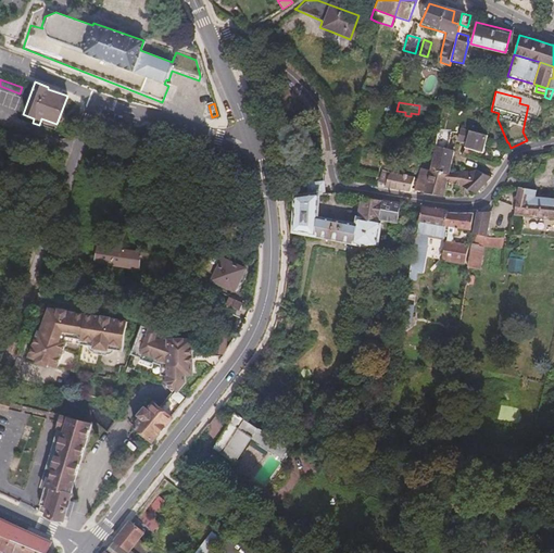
[(458,141),(465,141),(468,128),(460,126),(457,138),(458,141)]
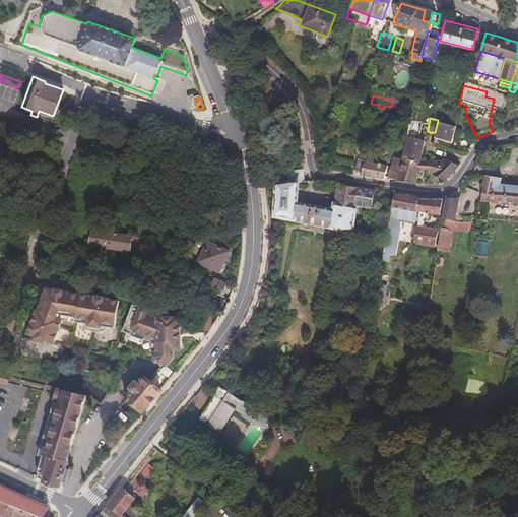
[(451,141),(453,135),(455,124),(438,120),(435,132),(434,138),(451,141)]
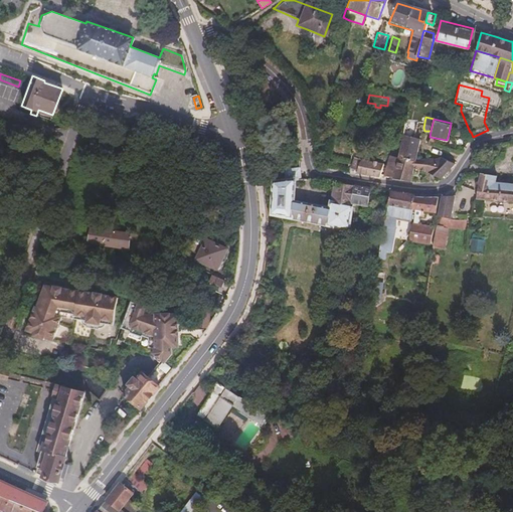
[(414,159),(418,139),(400,134),(395,156),(414,159)]
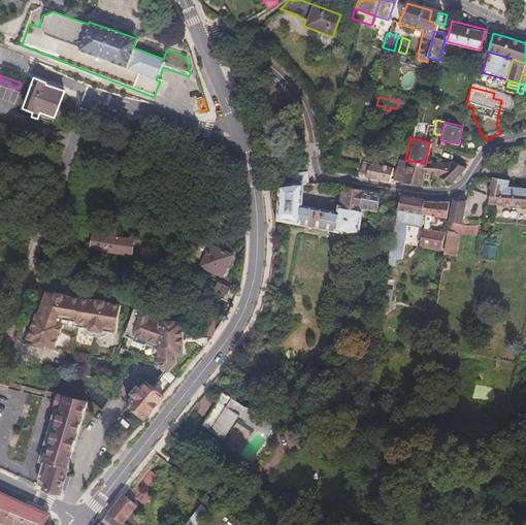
[(423,173),(438,177),(449,163),(425,163),(405,160),(396,158),(392,181),(400,182),(400,184),(420,187),(423,173)]
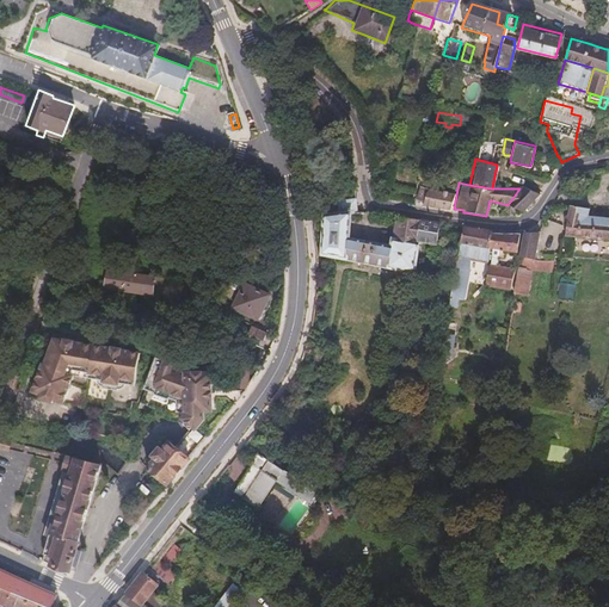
[(522,211),(539,193),(522,186),(520,189),(508,205),(522,211)]
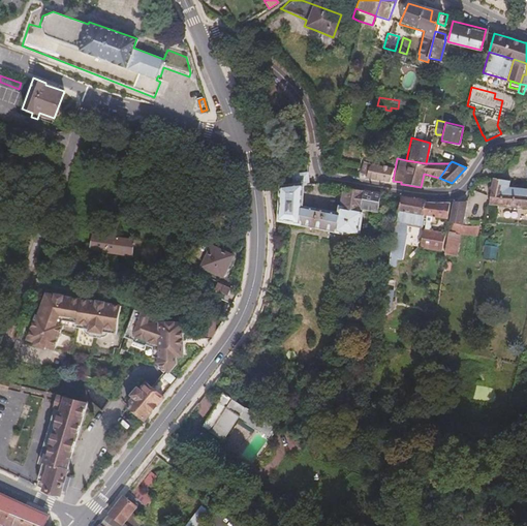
[(366,178),(389,182),(392,167),(361,163),(359,174),(366,175),(366,178)]
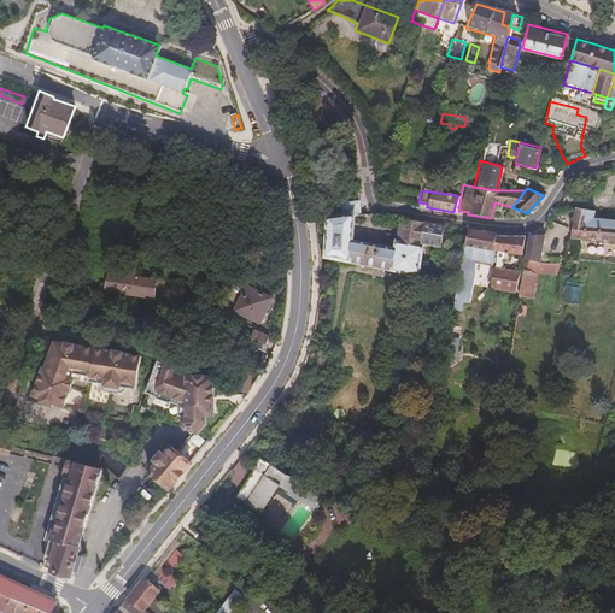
[(359,214),(358,202),(340,205),(341,218),(327,220),(323,258),(415,275),(417,259),(421,259),(422,255),(419,254),(420,243),(440,247),(444,225),(394,217),(394,222),(398,223),(393,249),(349,242),(353,216),(359,214)]
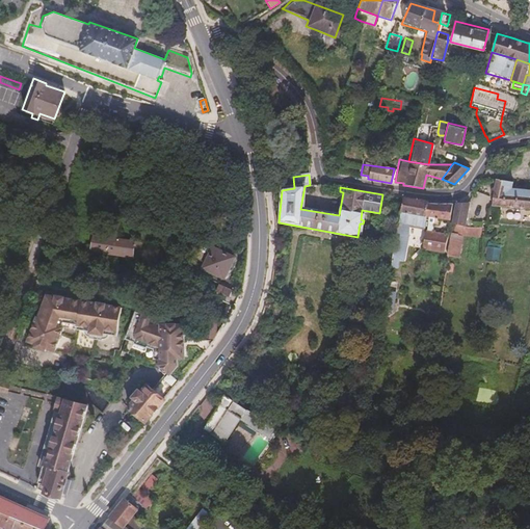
[(492,206),(529,208),(529,190),(510,189),(510,182),(494,181),(492,206)]
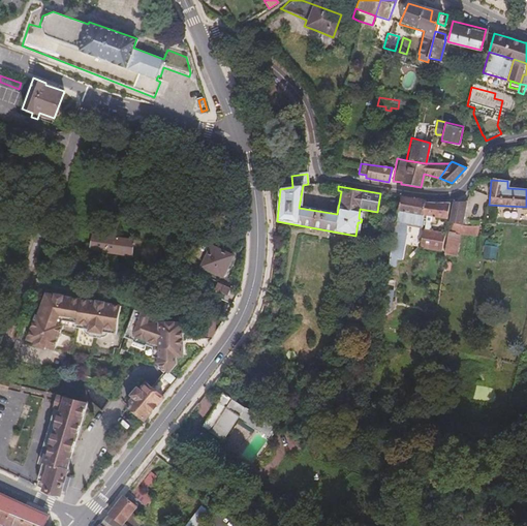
[(426,202),(400,197),(391,252),(391,255),(400,256),(402,244),(419,246),(420,237),(412,213),(423,215),(426,204),(426,202)]
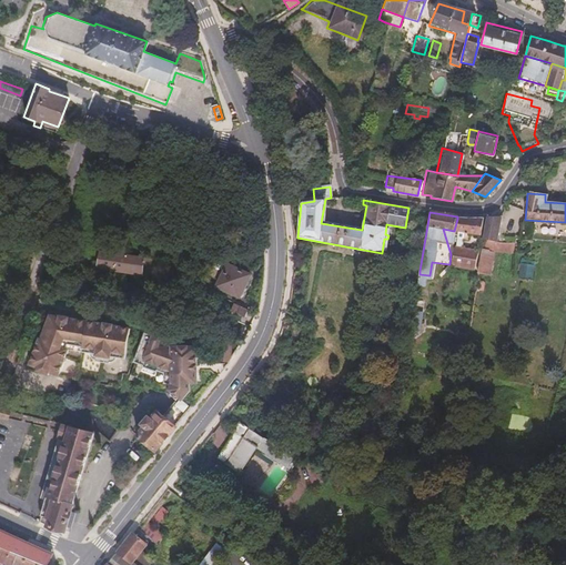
[(497,217),(485,218),(479,249),(491,250),(493,250),(494,240),(497,217)]
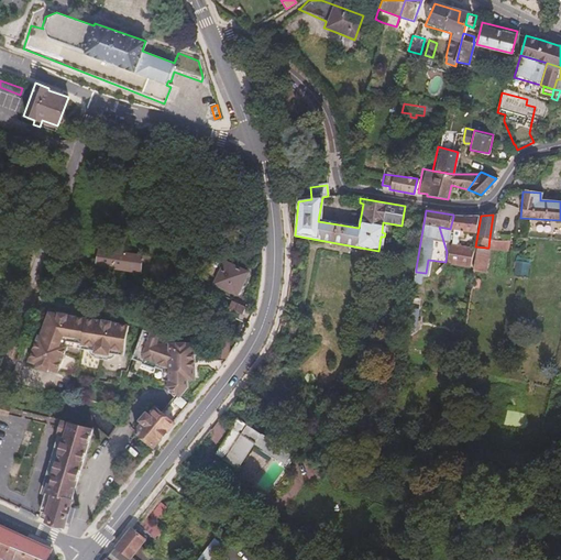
[(477,216),(455,217),(453,229),(464,231),(463,237),(463,239),(462,248),(460,265),(469,266),(477,216)]
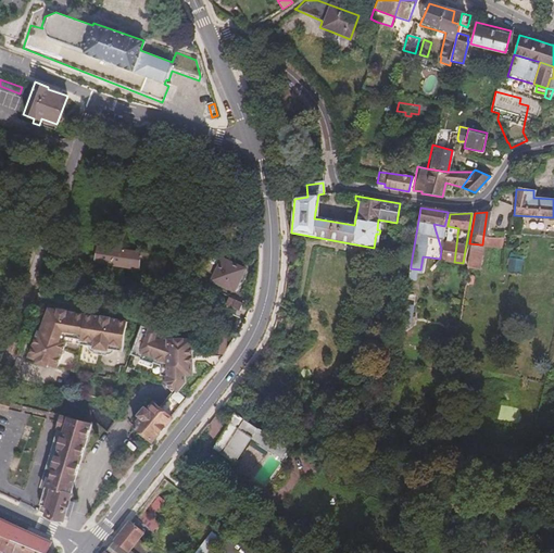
[(443,234),(444,226),(433,224),(441,249),(442,242),(441,242),(443,234)]
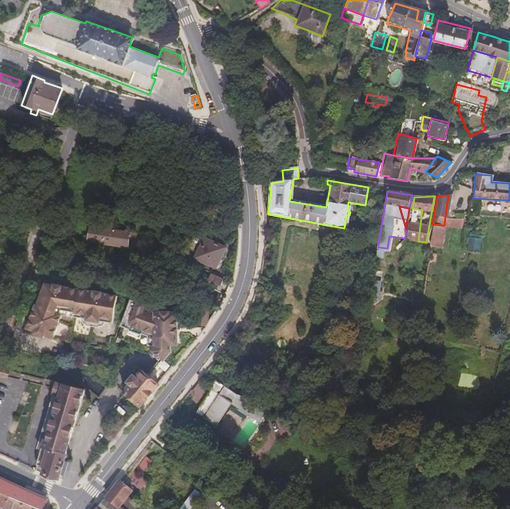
[(460,225),(461,217),(445,216),(444,225),(460,225)]
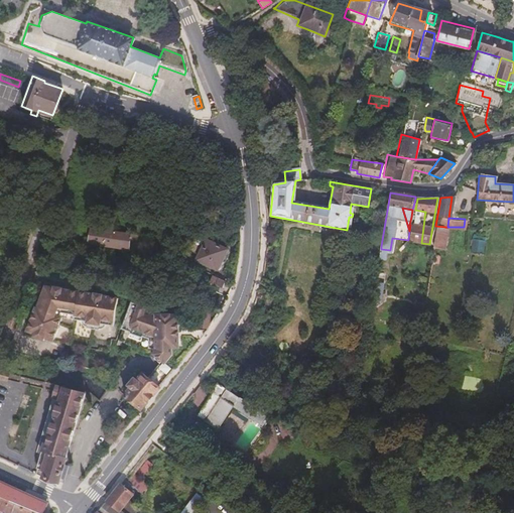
[(103,229),(89,226),(87,242),(110,245),(110,238),(122,240),(124,232),(103,229)]
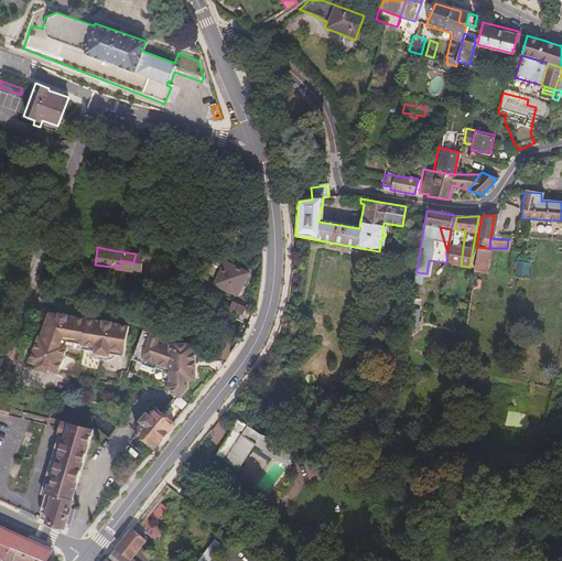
[(449,263),(450,263),(461,266),(463,248),(452,247),(449,263)]
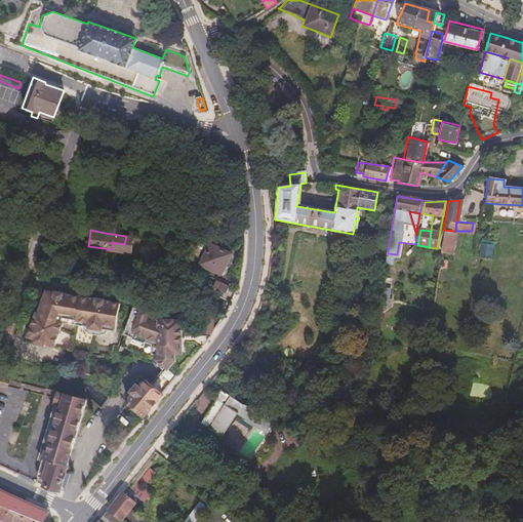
[(443,230),(440,251),(450,253),(453,231),(443,230)]
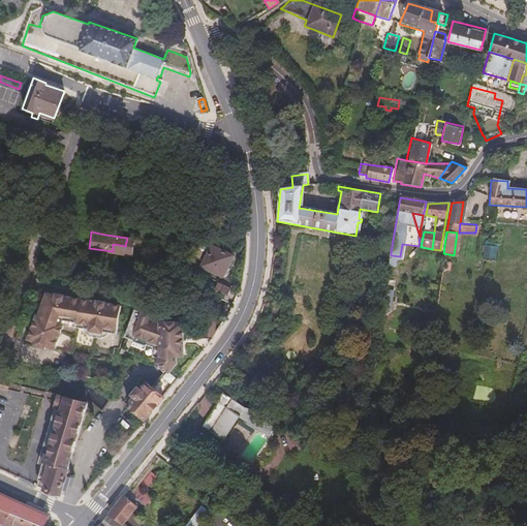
[(492,259),(494,245),(483,242),(481,257),(492,259)]
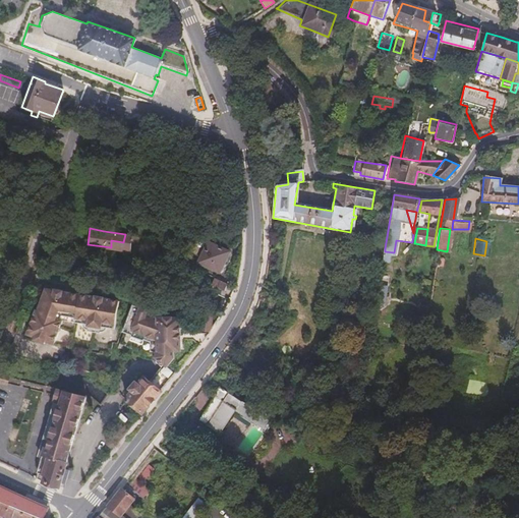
[(111,240),(111,247),(122,249),(123,242),(111,240)]
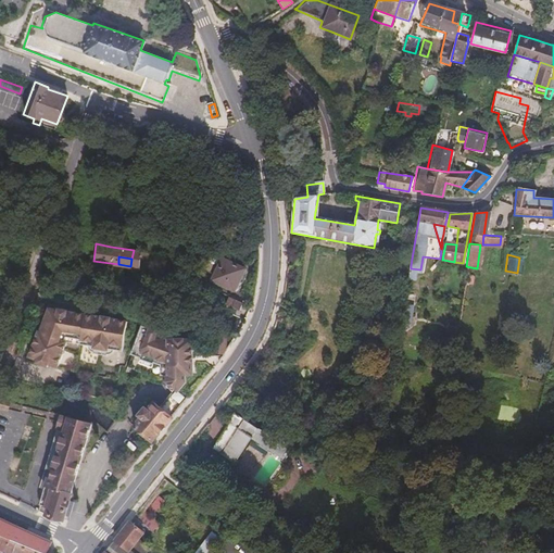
[(235,290),(244,268),(223,260),(213,280),(235,290)]
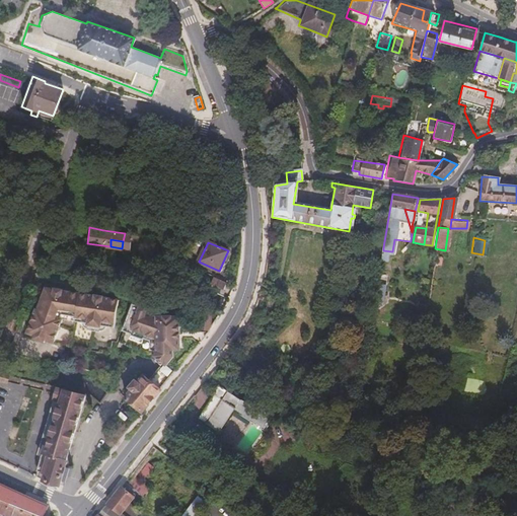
[(383,250),(383,247),(370,245),(368,256),(382,260),(383,250)]
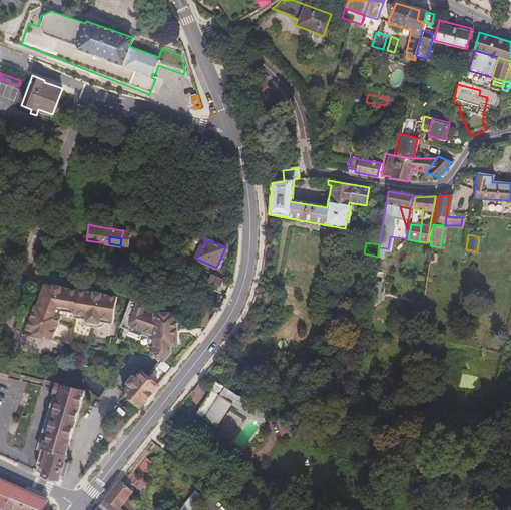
[(363,263),(376,265),(378,257),(364,253),(363,263)]
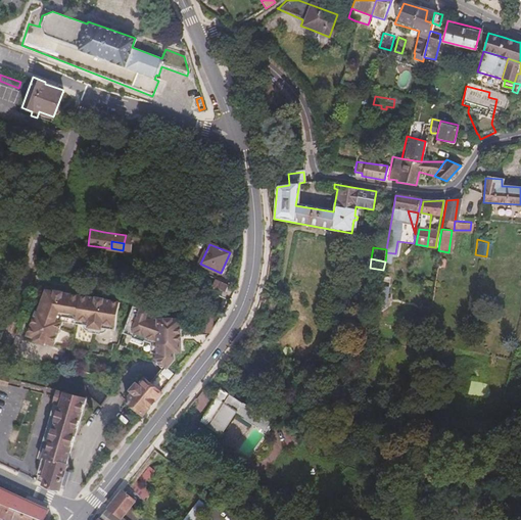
[(222,293),(227,285),(216,279),(210,287),(219,291),(222,293)]
